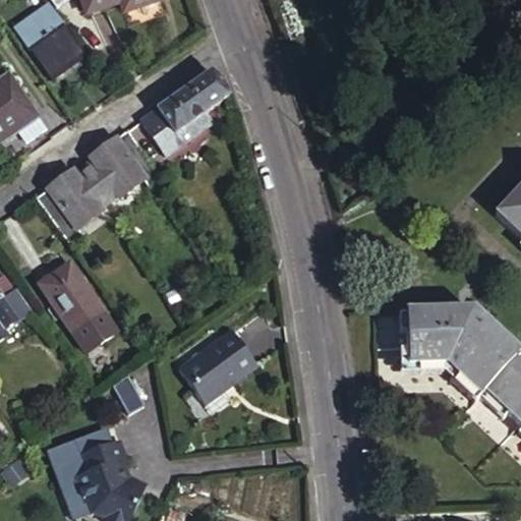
[(45,0),(54,12),(69,1),(68,0),(45,0)]
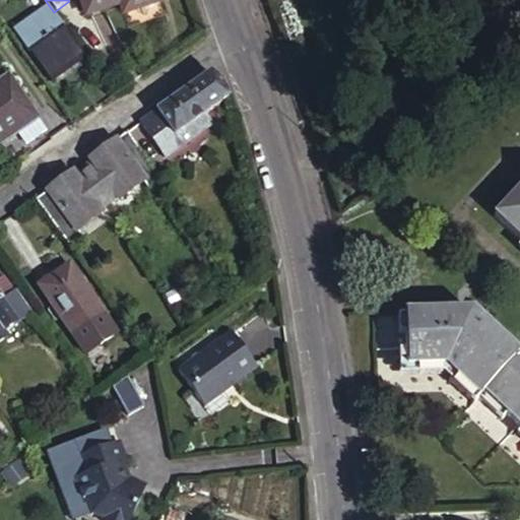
[(161,2),(160,0),(78,0),(85,17),(119,6),(123,15),(161,2)]
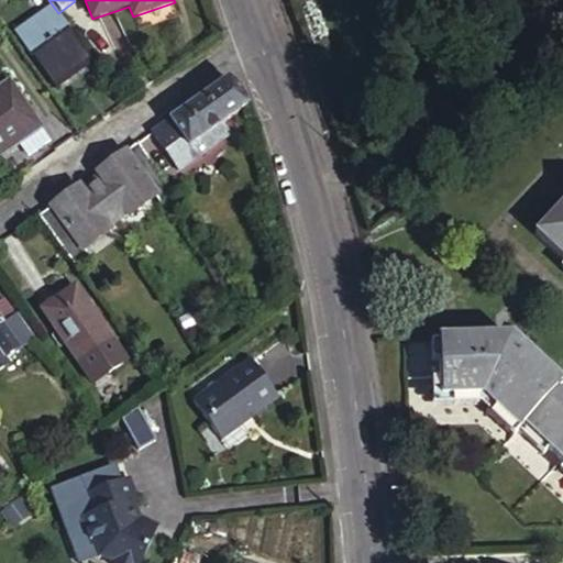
[(67,59),(79,50),(51,10),(36,21),(42,30),(21,44),(31,58),(43,75),(57,66),(62,72),(72,64),(67,59)]
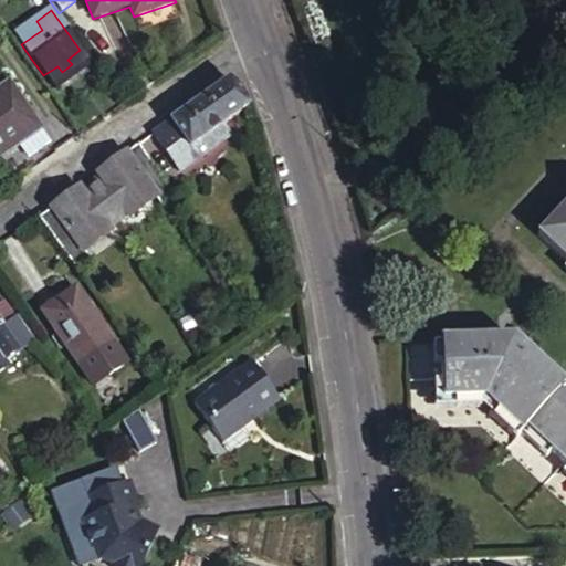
[(31,59),(21,44),(42,30),(37,21),(14,35),(30,60),(31,59)]
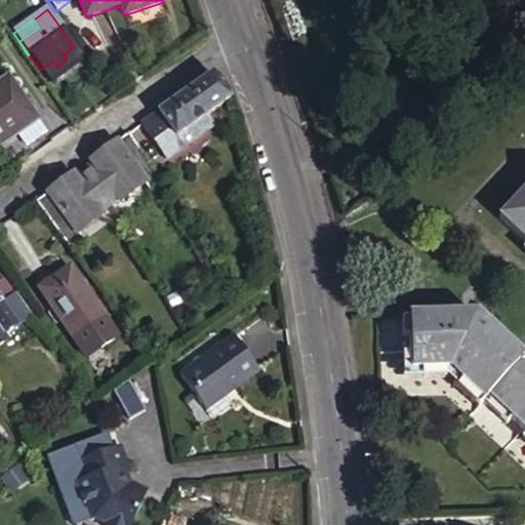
[(209,118),(231,103),(230,92),(219,81),(215,76),(185,97),(188,102),(176,112),(187,126),(200,117),(203,122),(209,118)]
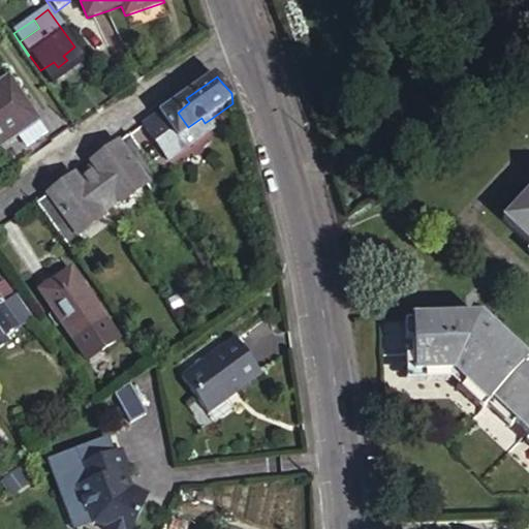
[(0,145),(35,121),(5,78),(0,80),(0,145)]
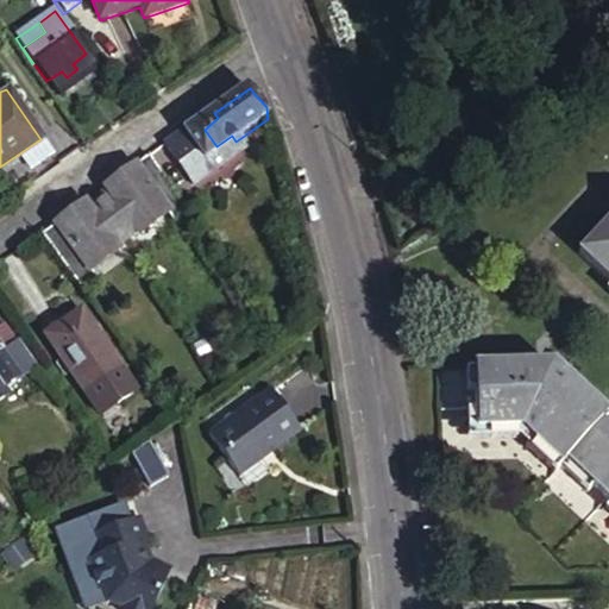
[(249,144),(243,137),(236,142),(232,136),(217,146),(205,130),(218,118),(214,113),(167,146),(196,188),(237,159),(233,155),(249,144)]
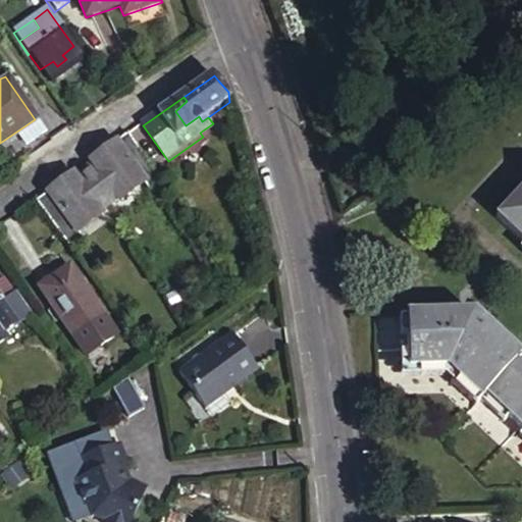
[(200,133),(203,137),(216,127),(213,123),(200,133)]
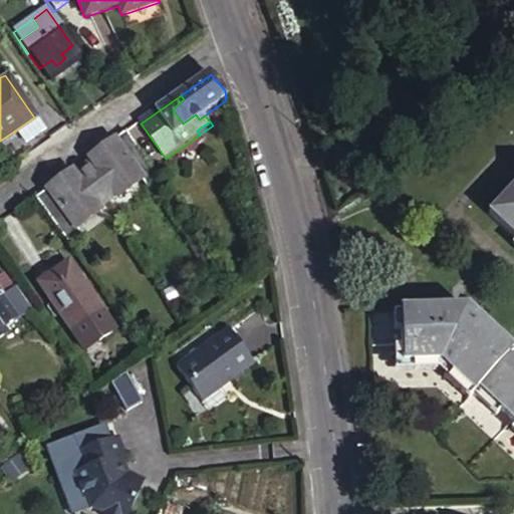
[(71,172),(35,198),(69,245),(82,235),(76,228),(99,212),(97,209),(116,195),(118,199),(143,182),(147,189),(158,182),(126,133),(89,159),(94,165),(91,167),(88,164),(76,172),(79,176),(76,178),(71,172)]
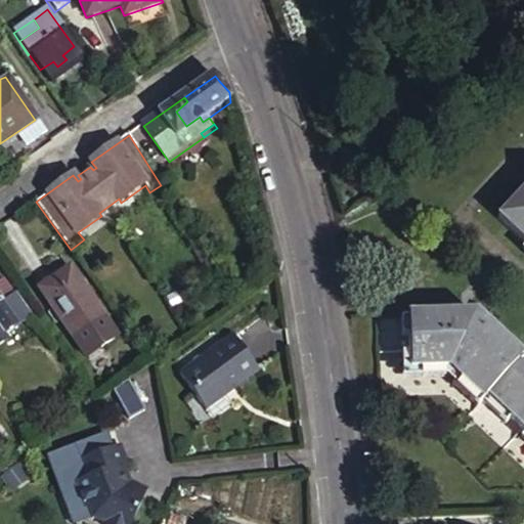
[(523,188),(501,213),(523,233),(523,188)]
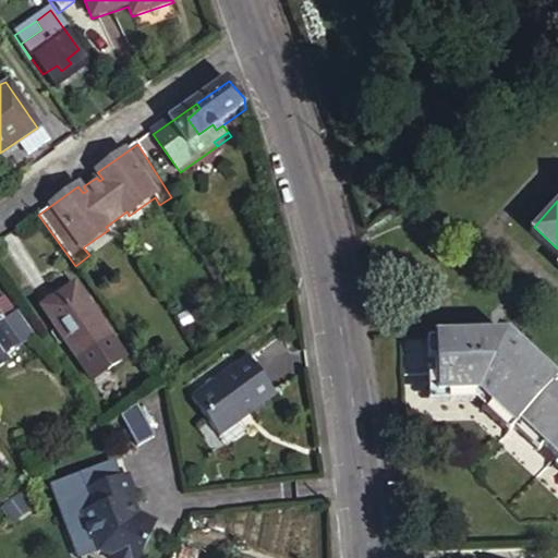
[(84,366),(116,344),(77,289),(46,312),(84,366)]
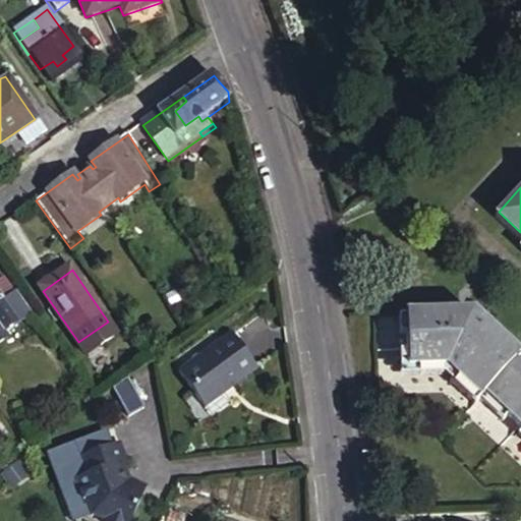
[(0,276),(0,296),(4,302),(0,304),(0,347),(10,340),(8,338),(35,319),(17,293),(14,296),(0,276)]
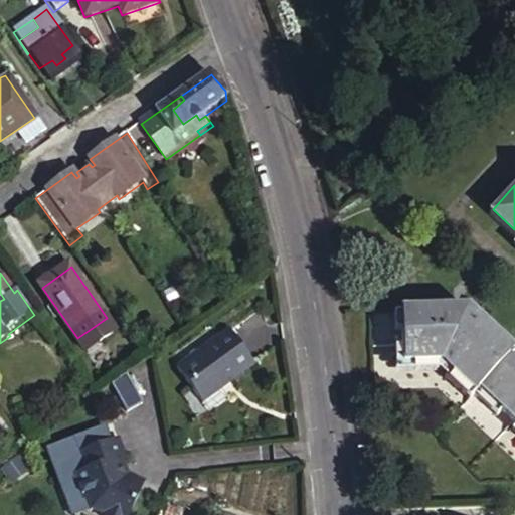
[(446,367),(455,376),(482,397),(488,391),(512,413),(514,415),(514,347),(472,311),(405,313),(407,368),(446,367)]
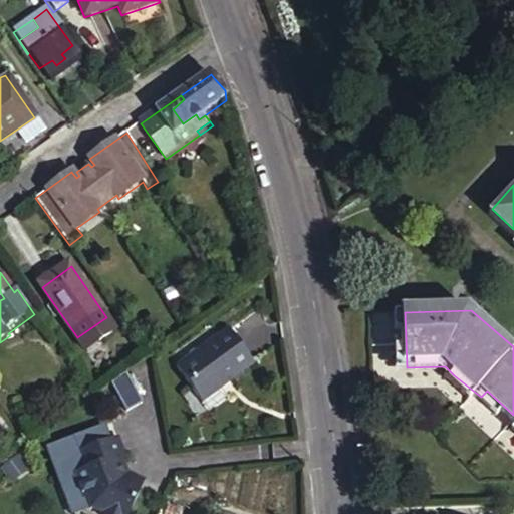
[(0,347),(12,338),(10,335),(0,342),(0,347)]
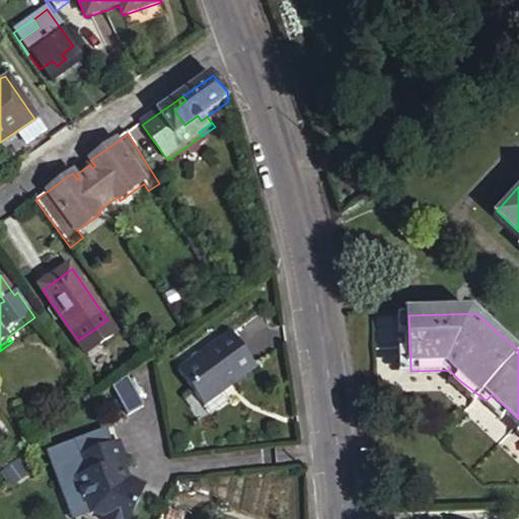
[(262,375),(236,339),(182,376),(203,404),(232,384),(238,392),(262,375)]
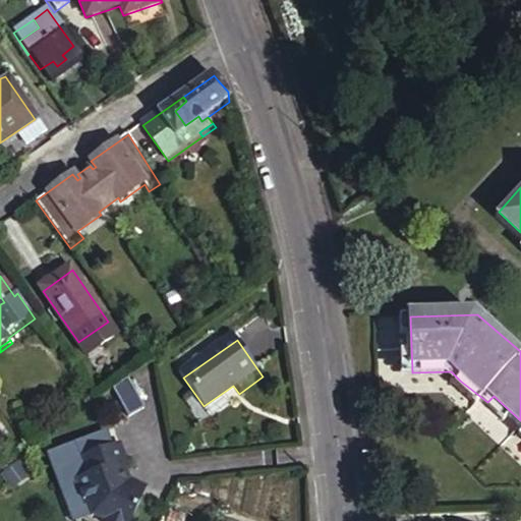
[(141,368),(126,381),(130,402),(148,399),(141,368)]
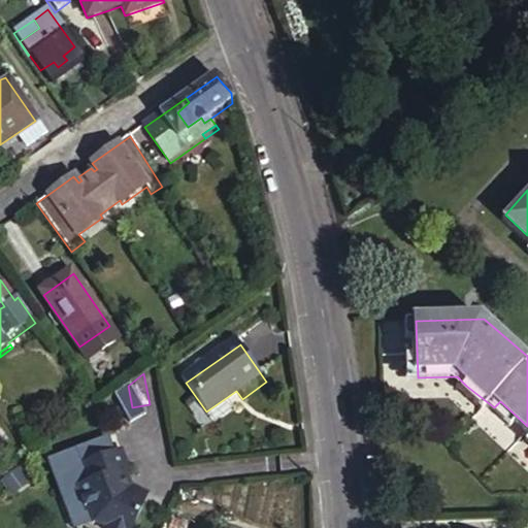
[(494,407),(466,386),(462,390),(490,414),(494,407)]
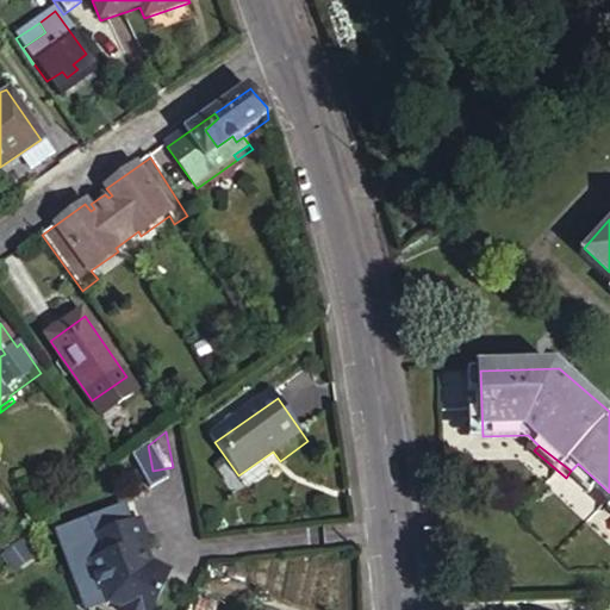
[(273,452),(238,475),(246,485),(280,461),(273,452)]
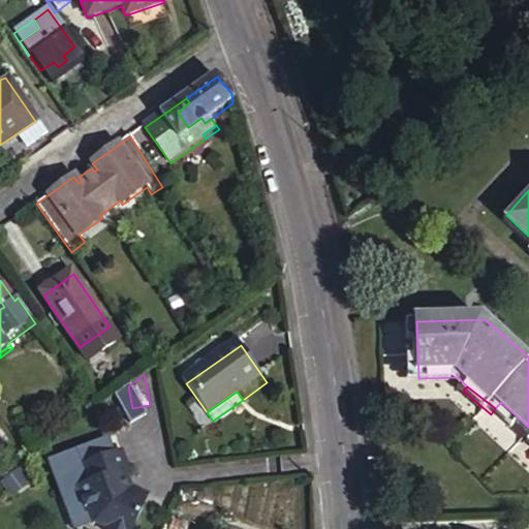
[(501,402),(495,408),(521,431),(526,425),(501,402)]
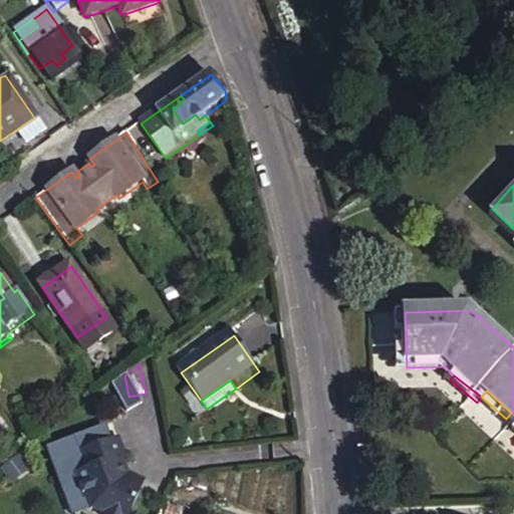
[(129,459),(121,440),(113,444),(79,457),(86,475),(74,479),(84,504),(91,501),(95,512),(98,513),(133,513),(148,484),(133,478),(127,479),(120,462),(125,460),(129,459)]
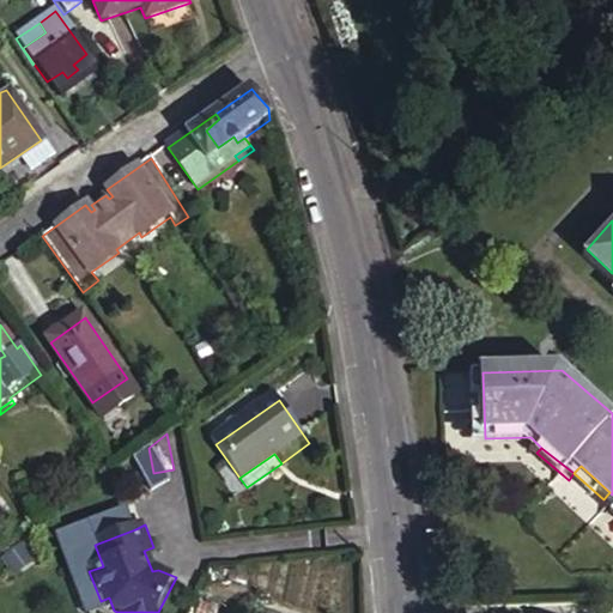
[(25,571),(49,554),(37,539),(14,556),(25,571)]
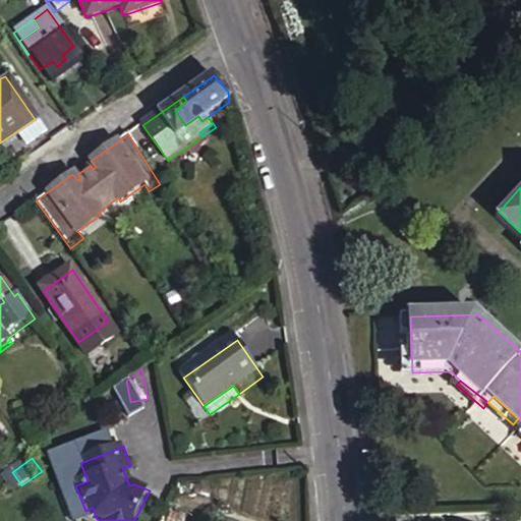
[(134,484),(127,466),(122,468),(129,485),(134,484)]
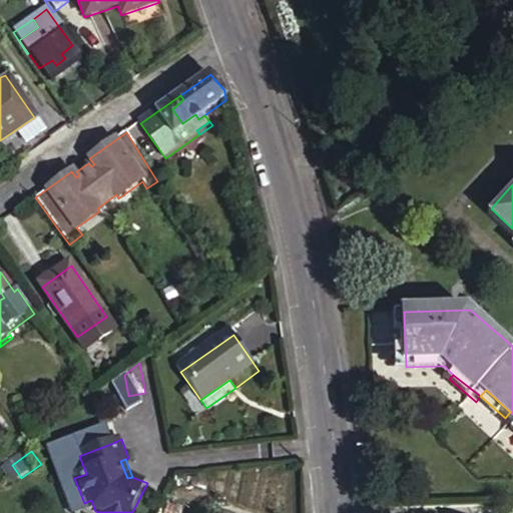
[(180,512),(182,509),(167,503),(162,512),(180,512)]
